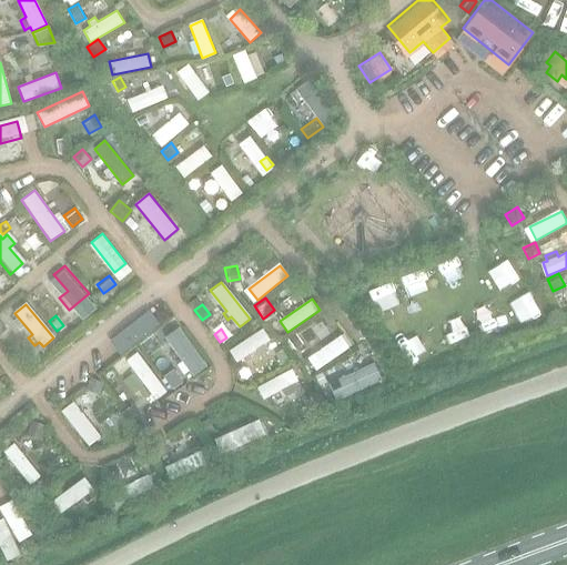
[(229,350),(236,362),(271,340),(263,329),(229,350)]
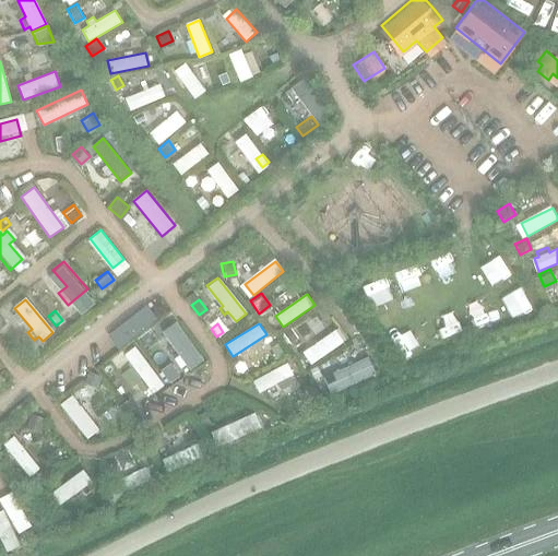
[(202,358),(177,326),(167,333),(191,367),(202,358)]
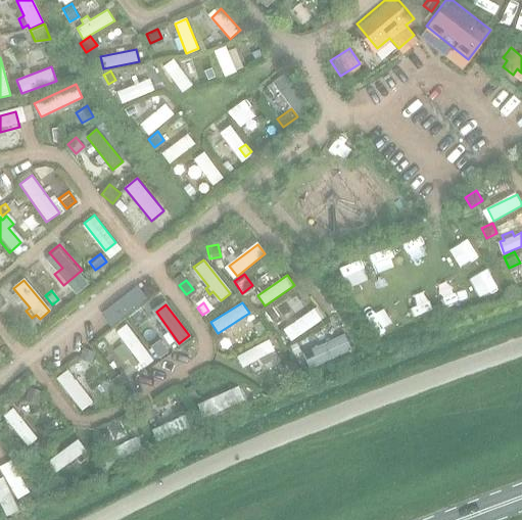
[(271,304),(264,310),(270,319),(277,314),(271,304)]
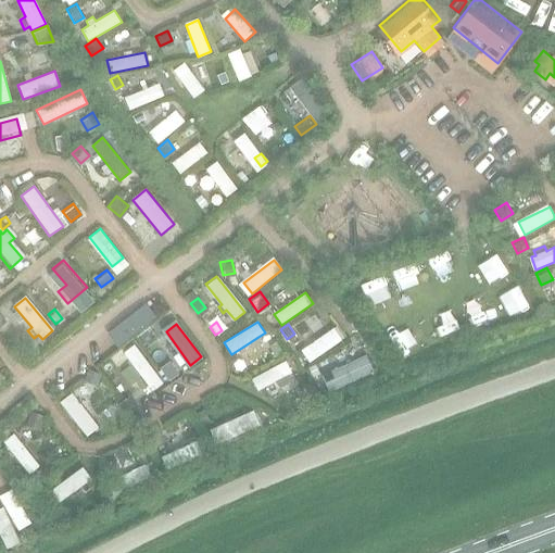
[(335,329),(302,351),(310,362),(342,340),(335,329)]
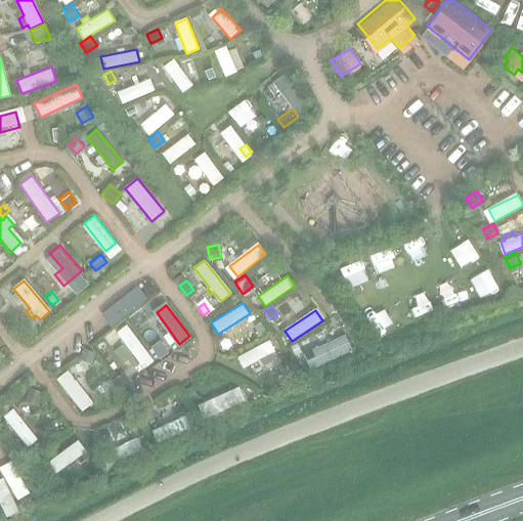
[(259,320),(252,324),(257,335),(264,331),(259,320)]
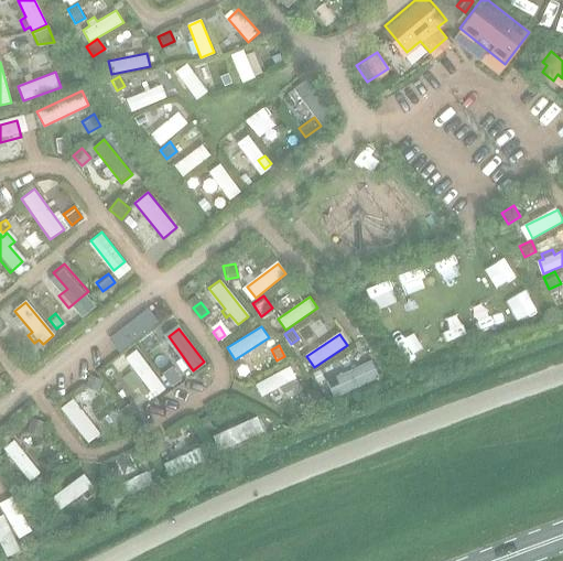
[(165,389),(137,349),(126,358),(154,397),(165,389)]
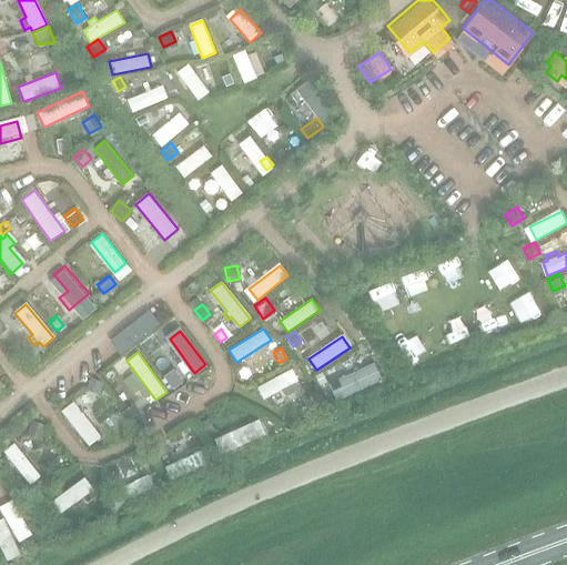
[(376,380),(370,365),(335,384),(342,397),(376,380)]
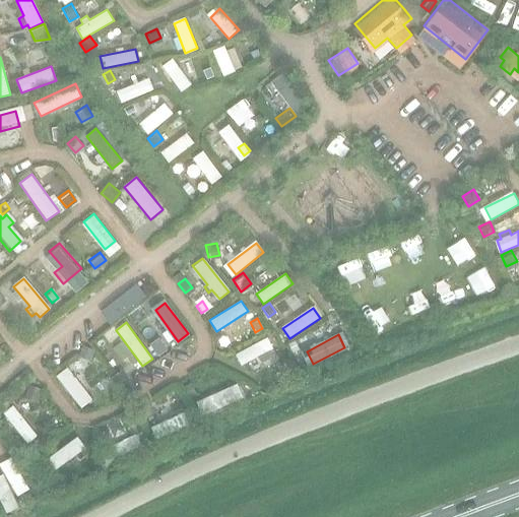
[(157,335),(148,341),(157,353),(167,347),(157,335)]
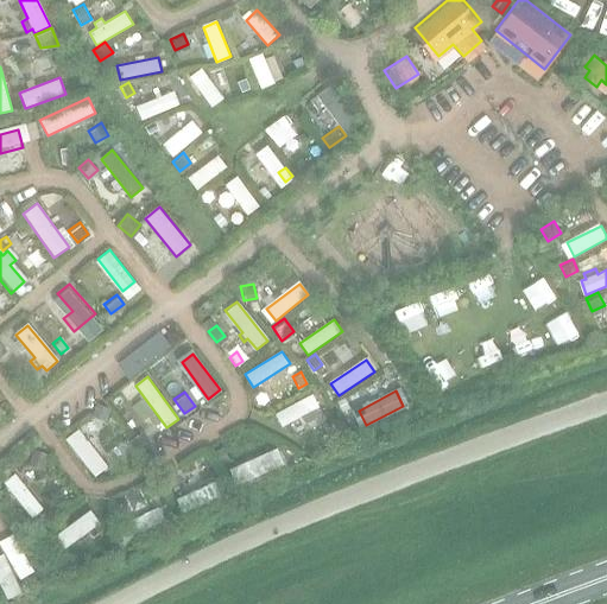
[(274,414),(282,427),(320,407),(313,395),(274,414)]
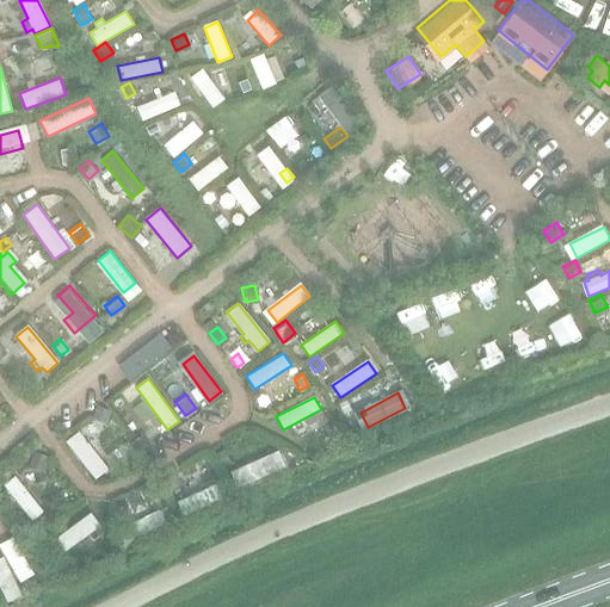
[(97,404),(91,416),(105,422),(110,409),(97,404)]
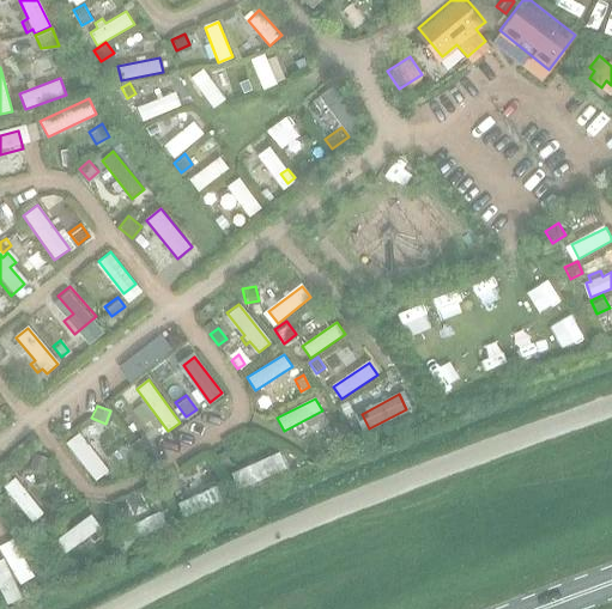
[(341,420),(329,426),(337,440),(344,444),(352,440),(341,420)]
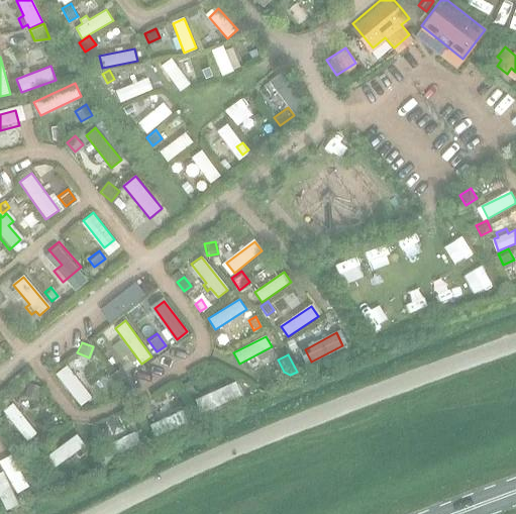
[(304,354),(296,358),(300,367),(308,362),(304,354)]
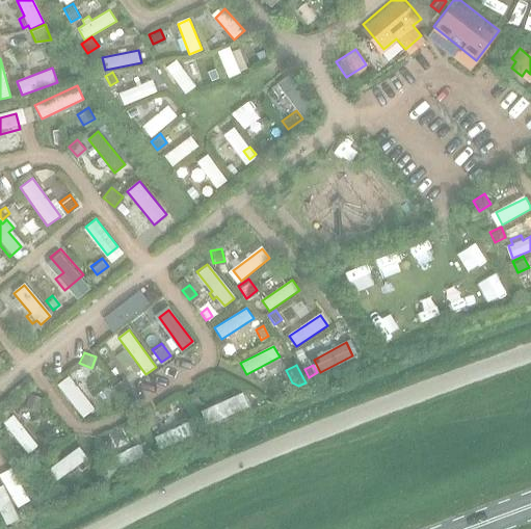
[(124,375),(113,382),(121,391),(130,384),(124,375)]
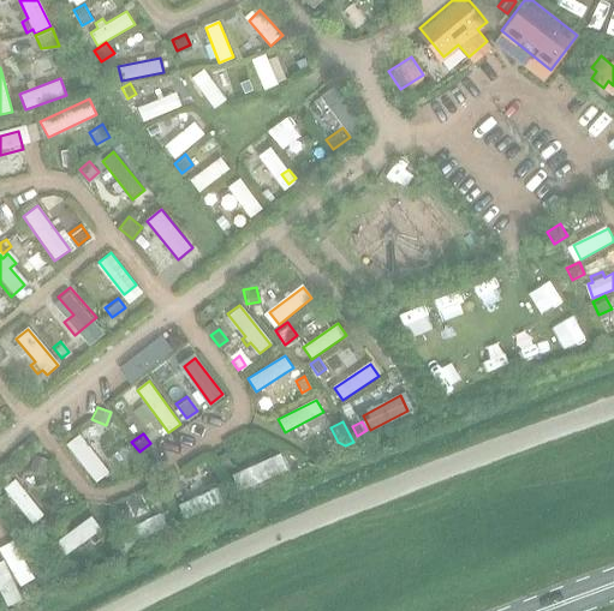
[(79,435),(66,444),(96,483),(109,473),(79,435)]
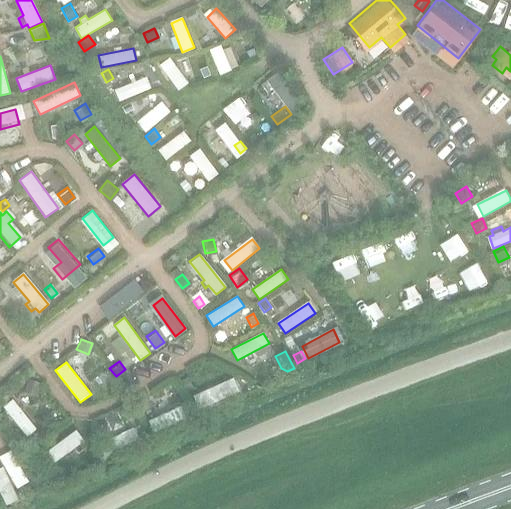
[(187,375),(179,379),(184,389),(193,385),(187,375)]
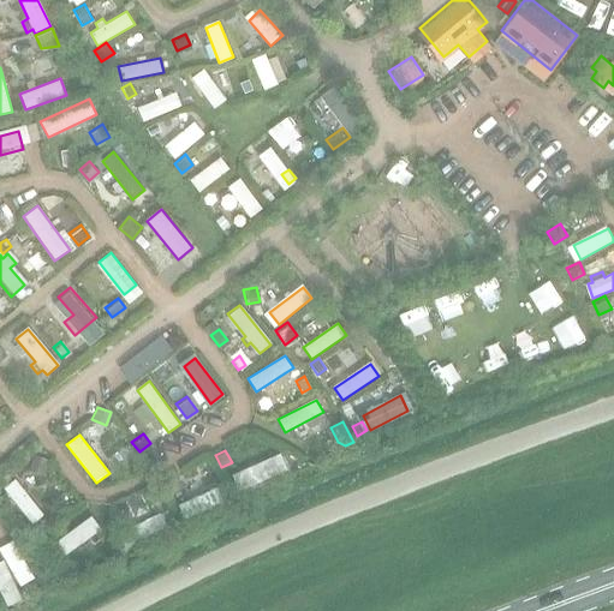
[(33,453),(27,468),(42,473),(47,457),(33,453)]
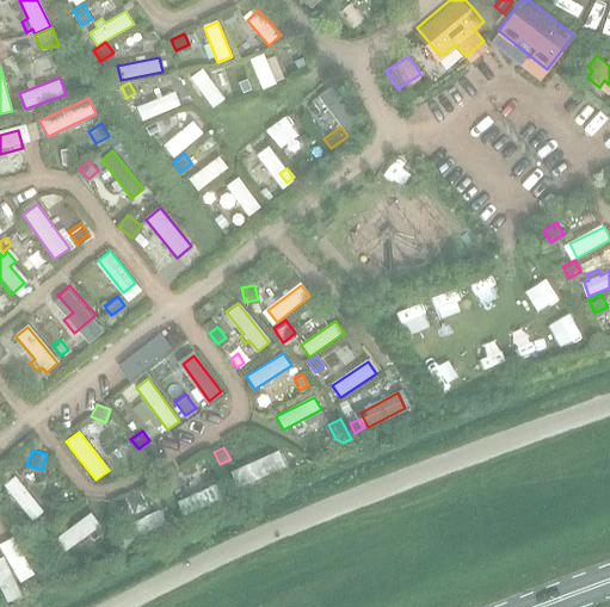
[(238,489),(287,468),(279,451),(230,472),(238,489)]
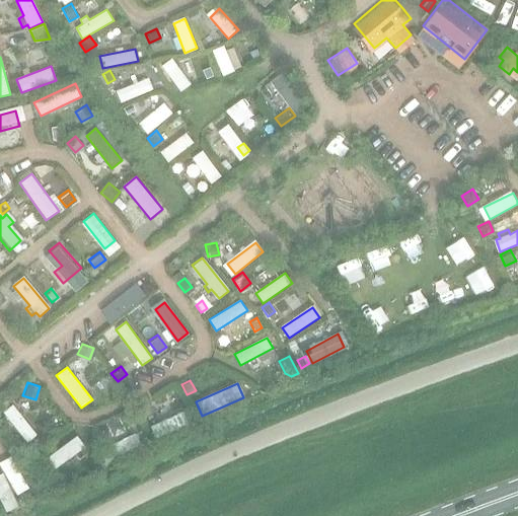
[(37,435),(13,404),(3,413),(26,442),(37,435)]
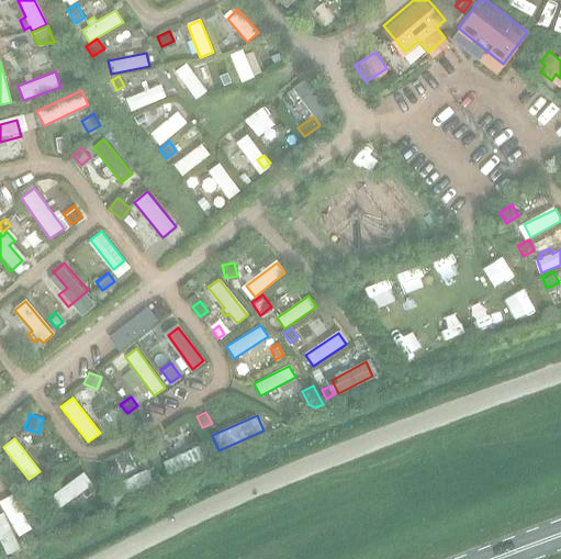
[(163,439),(154,444),(156,450),(166,445),(163,439)]
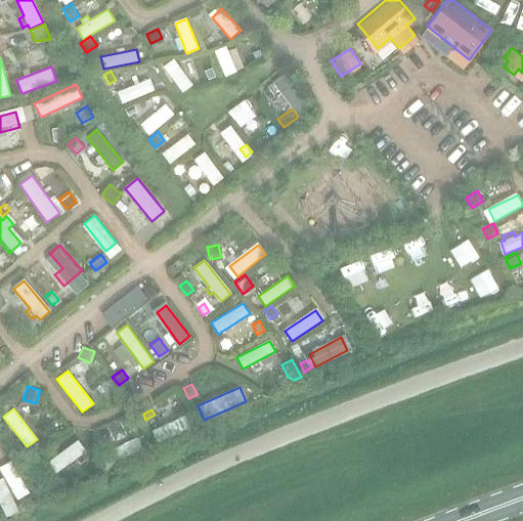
[(154,442),(185,428),(179,417),(148,431),(154,442)]
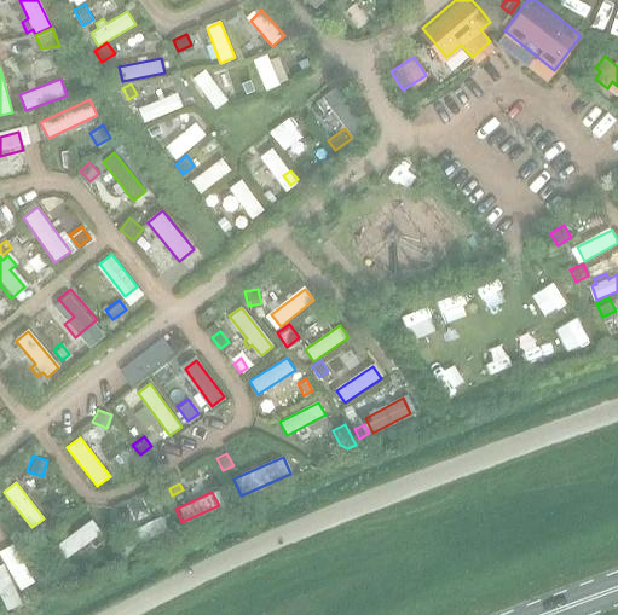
[(126,552),(168,531),(161,516),(119,538),(126,552)]
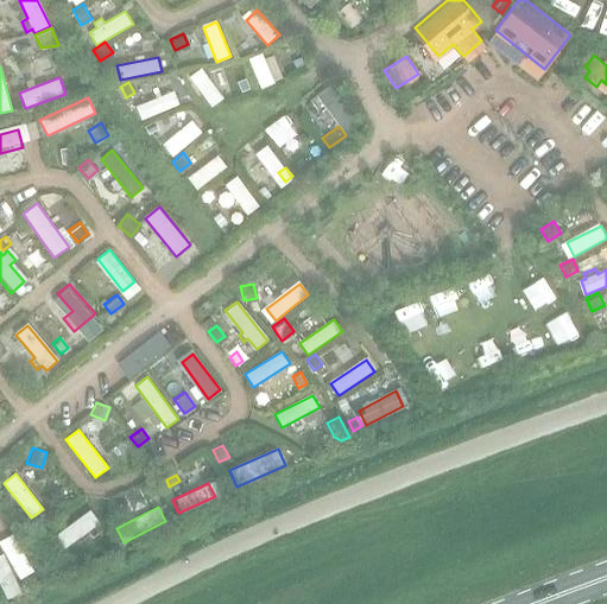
[(51,539),(61,552),(88,533),(92,539),(99,534),(95,528),(101,523),(92,510),(51,539)]
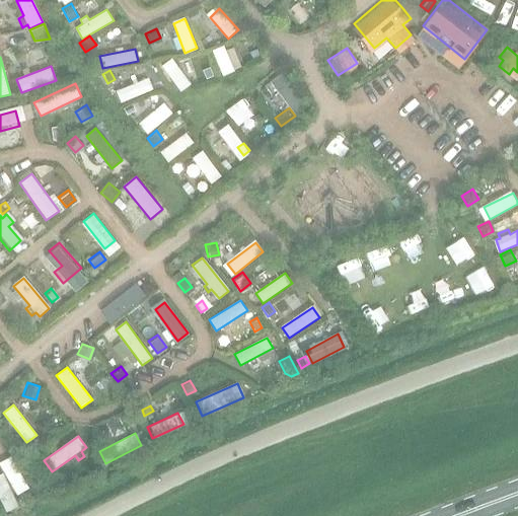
[(39,445),(30,452),(35,459),(45,453),(39,445)]
